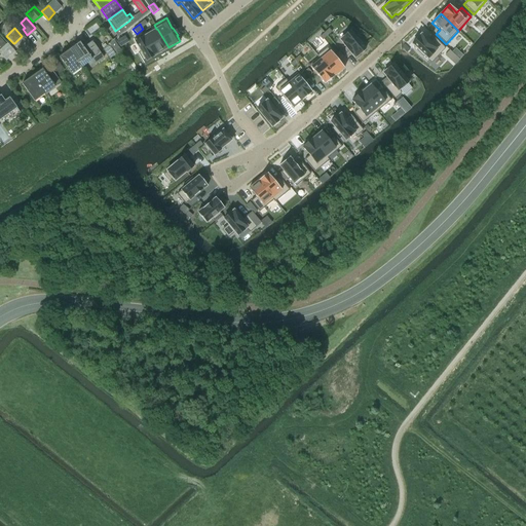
[(147,35),(146,35),(157,54),(168,47),(157,29),(156,29),(147,35)]
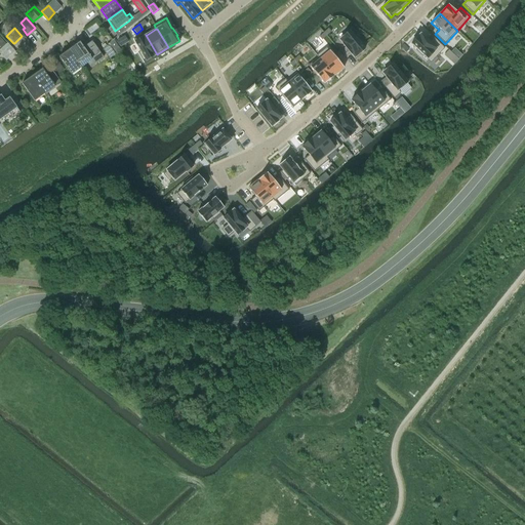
[(350,31),(338,40),(354,58),(364,49),(360,44),(361,43),(356,37),(355,38),(350,31)]
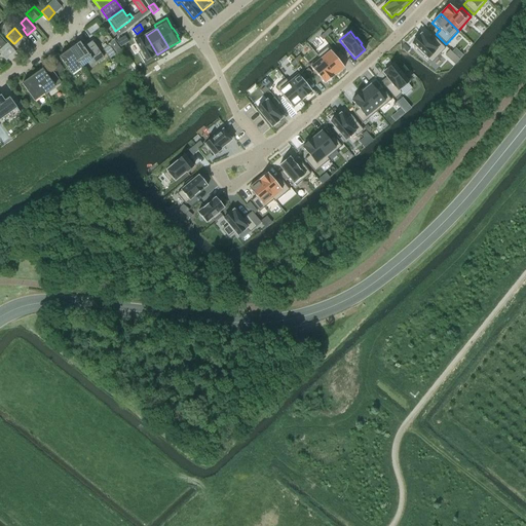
[(146,33),(134,40),(141,51),(139,52),(143,61),(145,60),(146,61),(157,54),(146,35),(147,35),(146,33)]
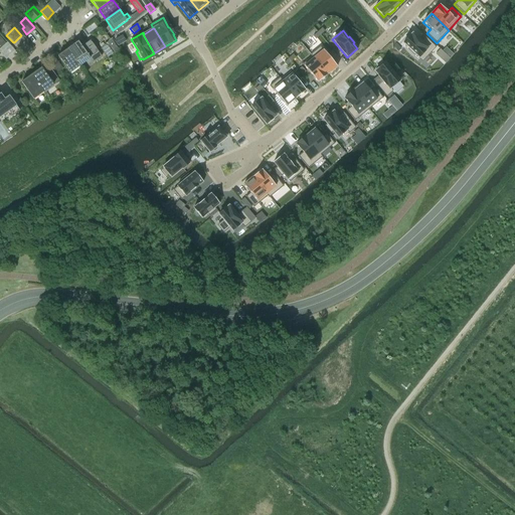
[(412,33),(403,43),(408,48),(407,49),(414,55),(415,54),(422,61),(435,47),(425,38),(421,42),(412,33)]
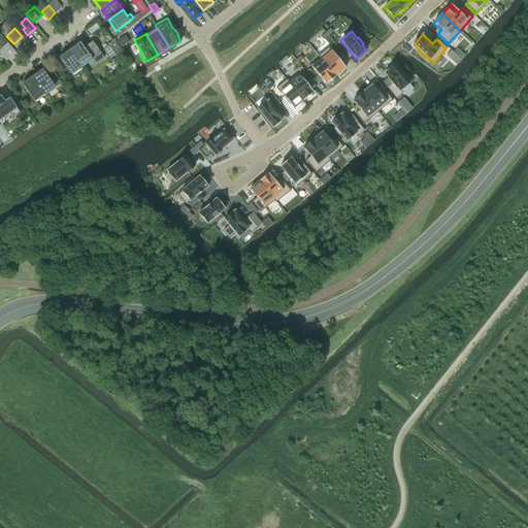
[(91,68),(104,59),(94,43),(93,43),(92,42),(84,47),(80,42),(70,50),(83,67),(88,63),(91,68)]
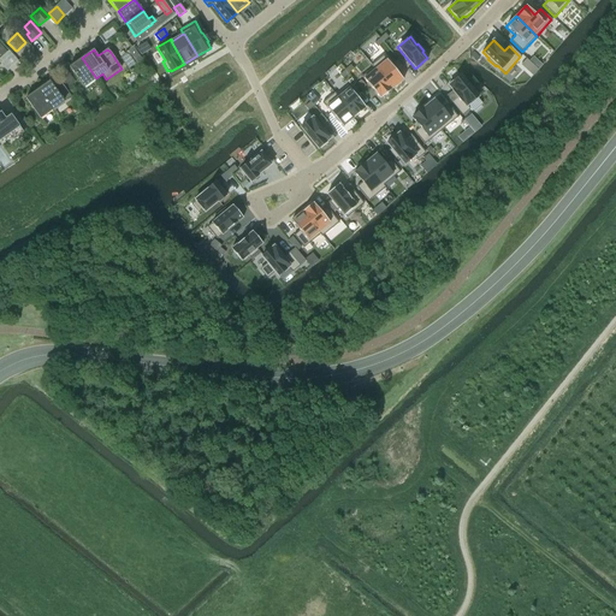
[(138,60),(132,52),(126,55),(132,64),(138,60)]
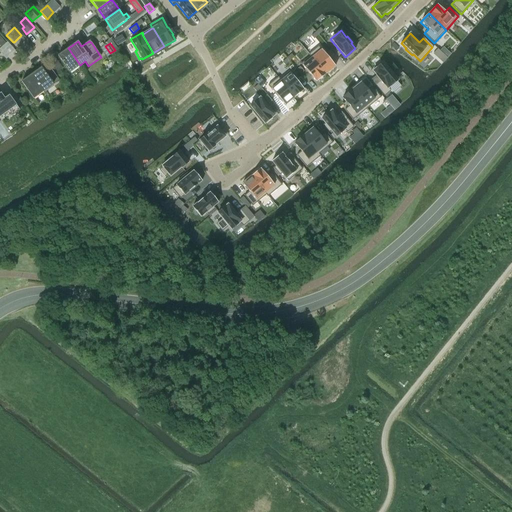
[(318,46),(308,54),(310,56),(325,74),(335,66),(318,46)]
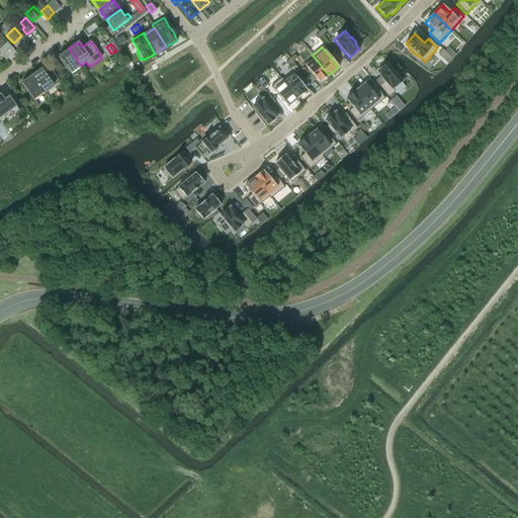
[(81,66),(69,49),(58,57),(70,73),(81,66)]
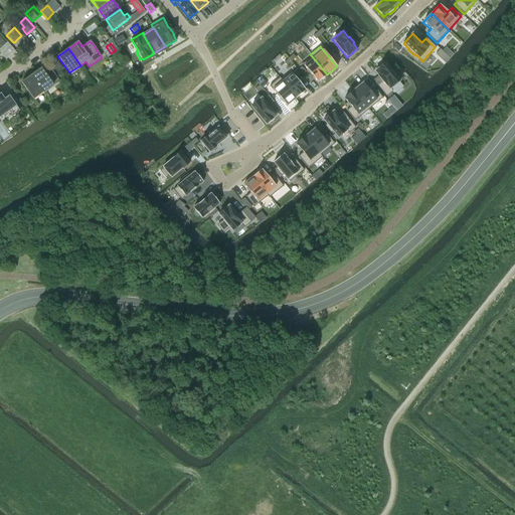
[(312,56),(302,64),(318,82),(327,74),(312,56)]
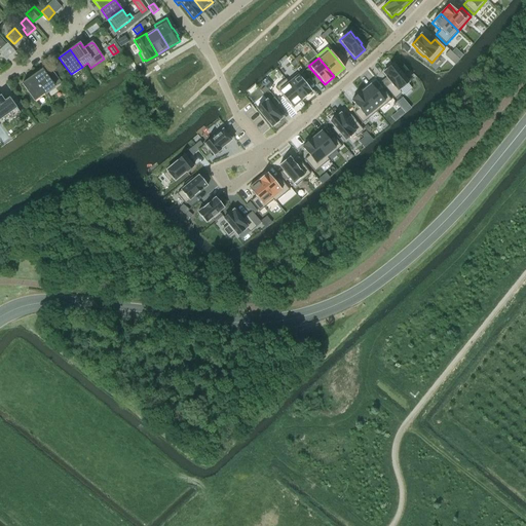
[(392,65),(382,73),(390,83),(385,87),(395,98),(401,92),(399,90),(408,82),(403,76),(404,75),(398,69),(397,69),(392,65)]
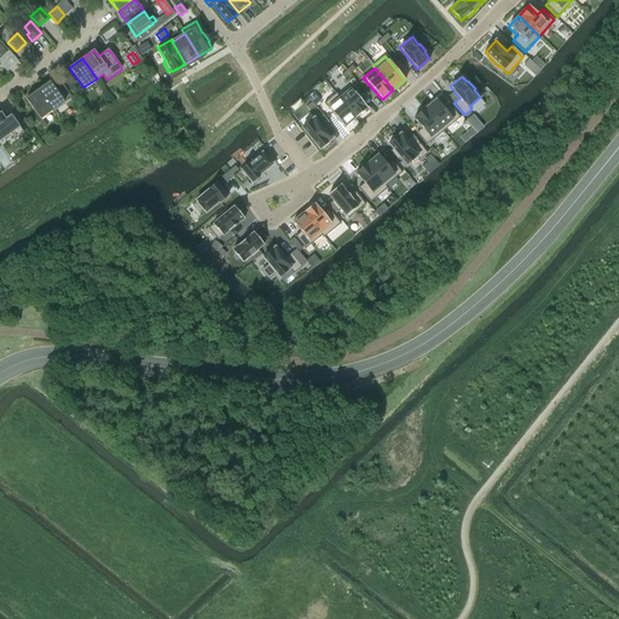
[(38,90),(52,110),(64,102),(50,81),(38,90)]
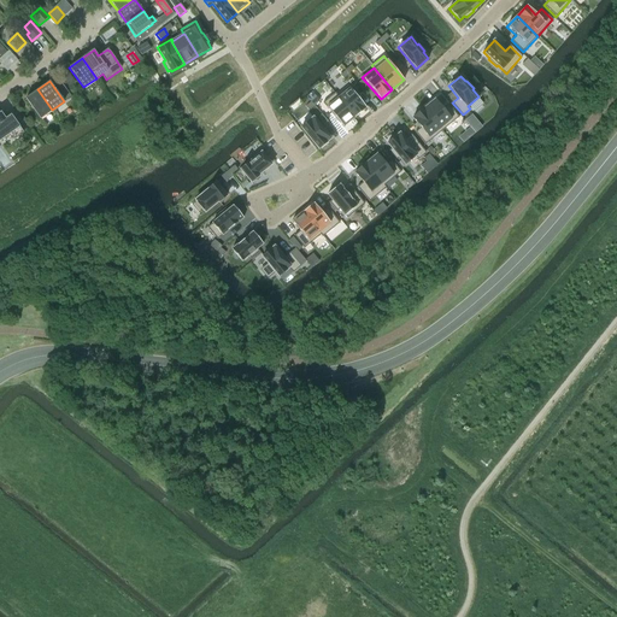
[(336,95),(354,118),(366,109),(347,86),(336,95)]
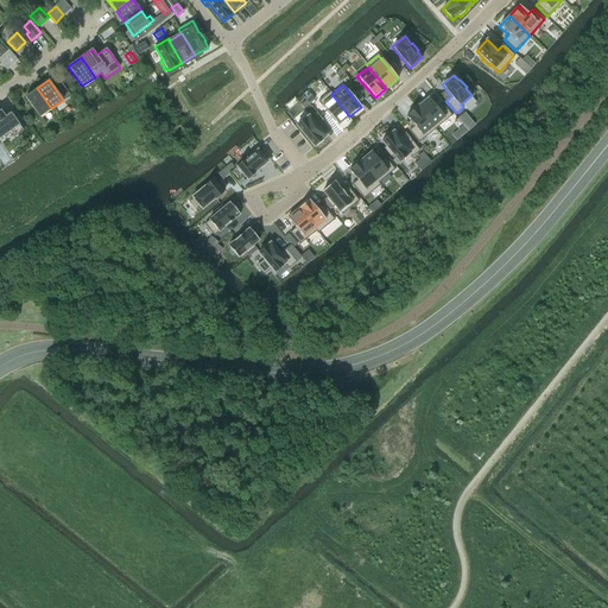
[(51,108),(37,88),(25,97),(39,116),(51,108)]
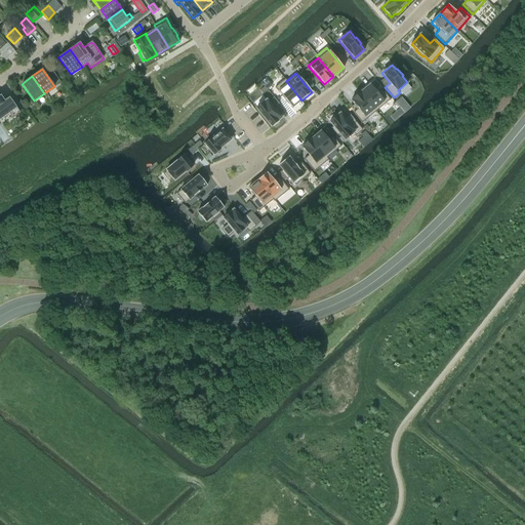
[(285,79),(275,87),(291,109),(301,101),(286,81),(285,79)]
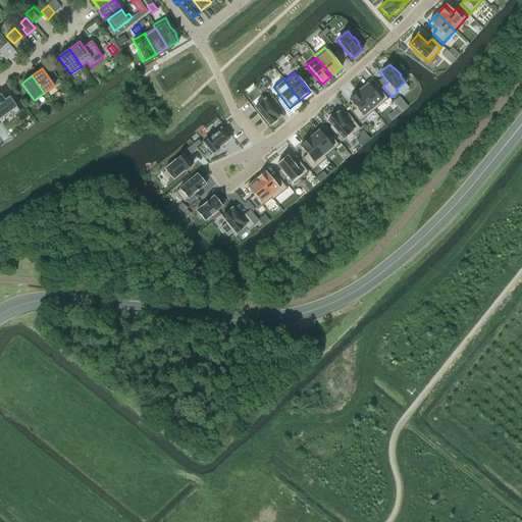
[(367,85),(358,92),(373,111),(387,99),(379,89),(374,93),(367,85)]
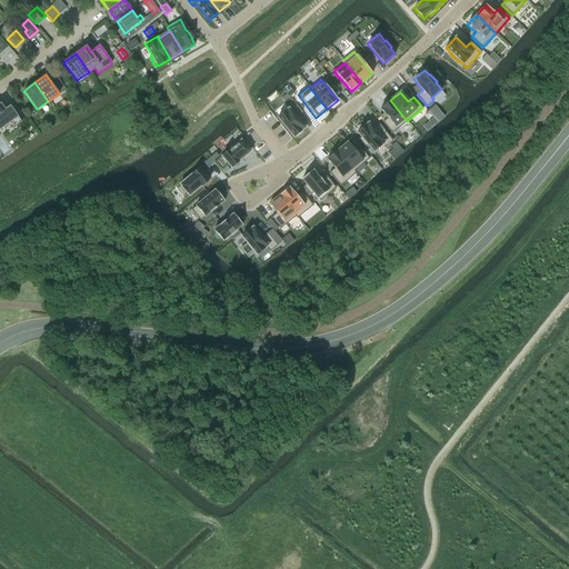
[(390,100),(380,109),(388,118),(382,122),(392,133),(407,121),(390,100)]
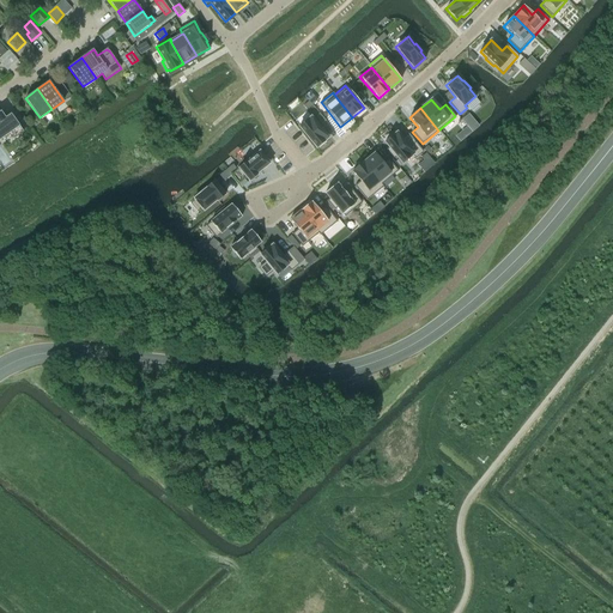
[(0,140),(19,127),(11,114),(5,117),(0,111),(0,140)]
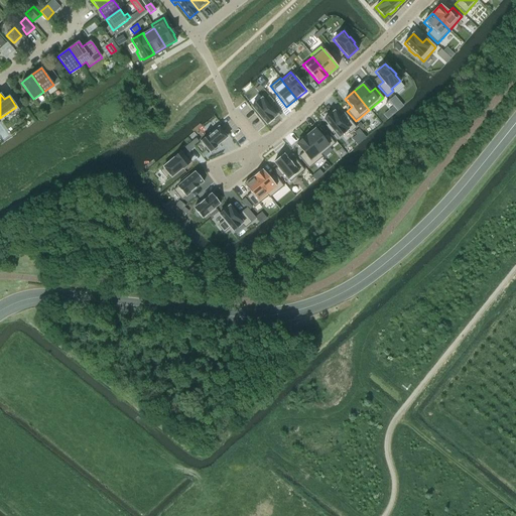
[(262,99),(251,107),(266,125),(267,124),(268,125),(275,120),(273,119),(276,116),(262,99)]
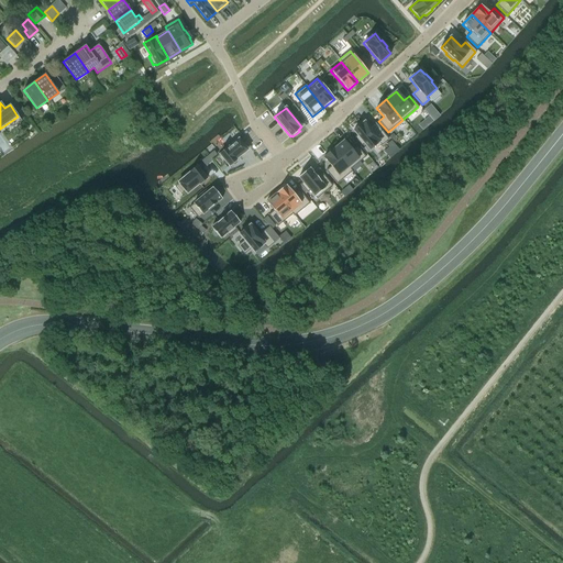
[(364,121),(353,131),(357,136),(355,138),(362,145),(363,143),(370,151),(379,142),(382,144),(388,140),(378,128),(373,132),(364,121)]
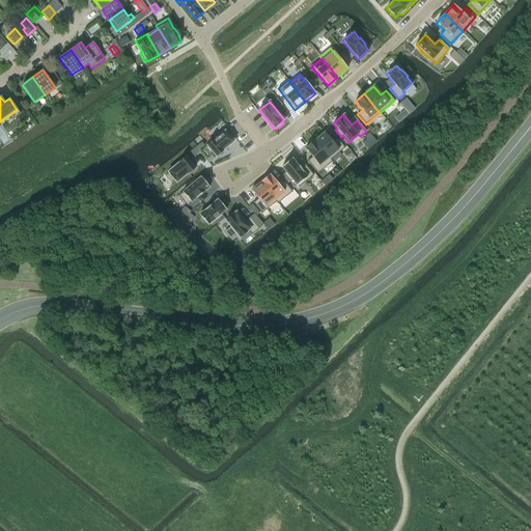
[(0,126),(0,138),(3,143),(9,139),(0,126)]
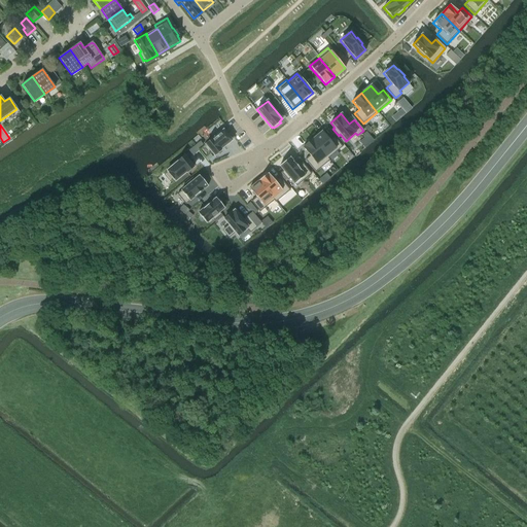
[(214,137),(205,145),(214,155),(221,150),(220,150),(232,141),(223,130),(221,132),(220,131),(213,136),(214,137)]
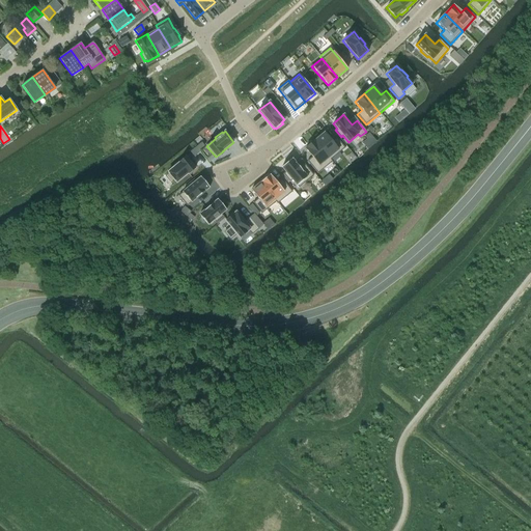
[(324,133),(314,141),(332,162),(346,149),(336,137),(331,141),(324,133)]
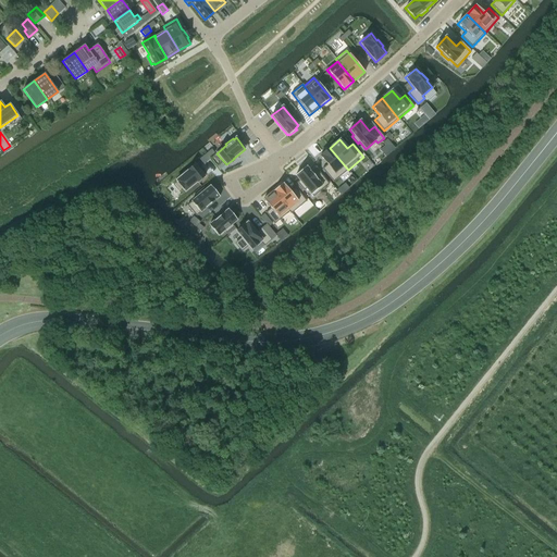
[(330,148),(320,156),(327,164),(322,169),(333,182),(348,170),(330,148)]
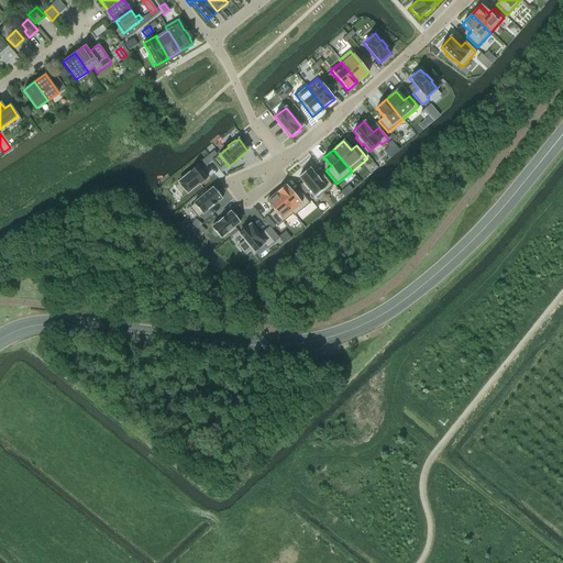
[(208,155),(201,161),(206,166),(212,161),(211,158),(208,155)]
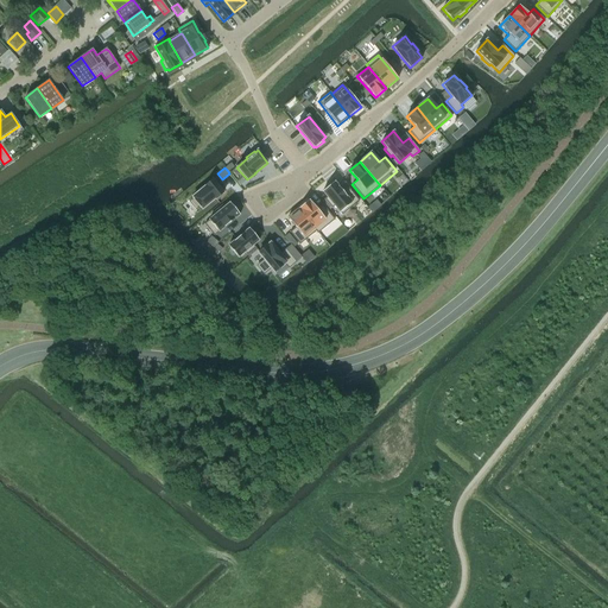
[(191,201),(189,202),(196,209),(197,208),(200,210),(215,198),(215,200),(223,192),(213,181),(190,198),(191,201)]
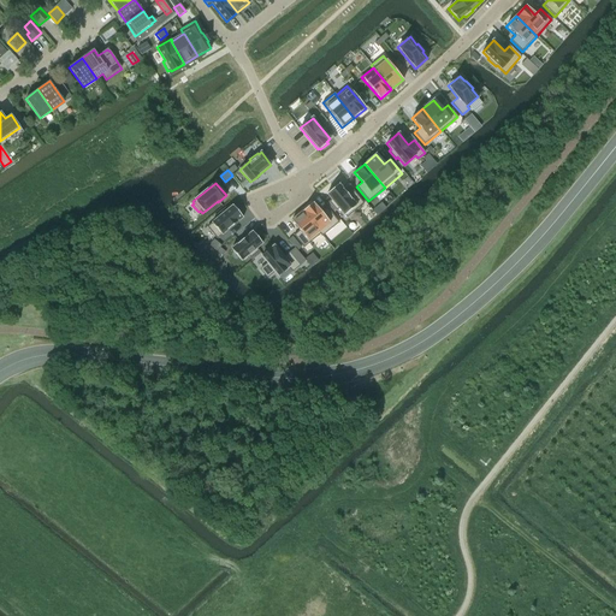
[(338,184),(326,194),(331,200),(329,202),(336,211),(338,208),(345,218),(363,203),(351,189),(347,194),(338,184)]
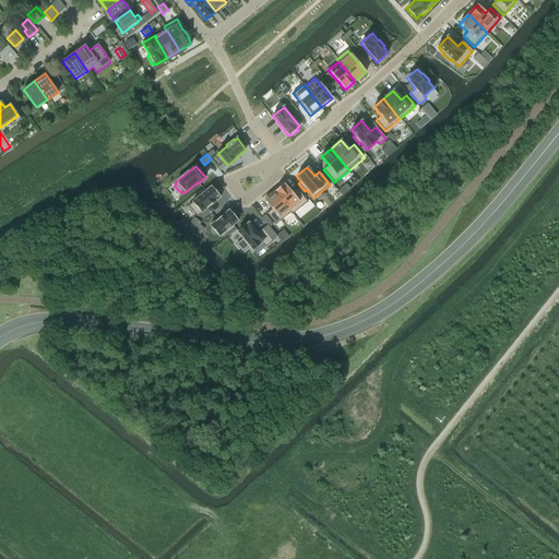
[(284,183),(274,192),(290,212),(290,213),(292,214),(307,202),(296,189),(292,192),(284,183)]
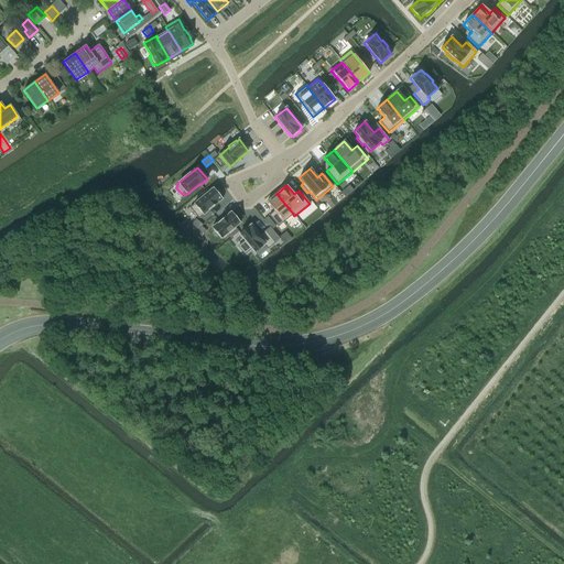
[(199,199),(190,207),(198,219),(221,199),(220,197),(223,195),(217,188),(215,191),(213,188),(208,193),(206,190),(197,197),(199,199)]
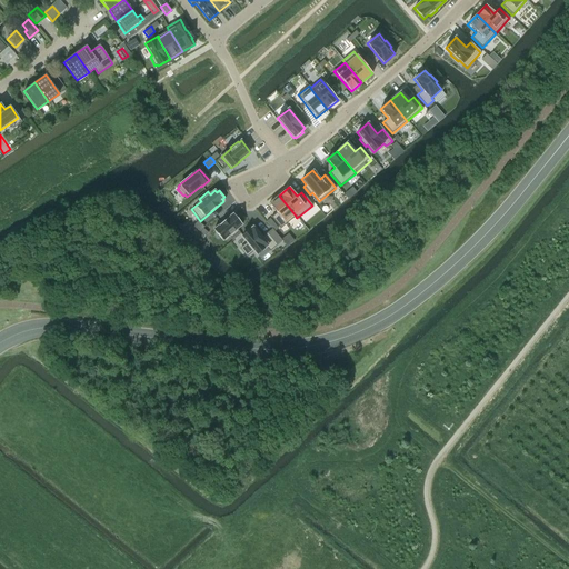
[(279,196),(269,203),(276,213),(271,217),(280,229),(296,217),(296,216),(279,196)]
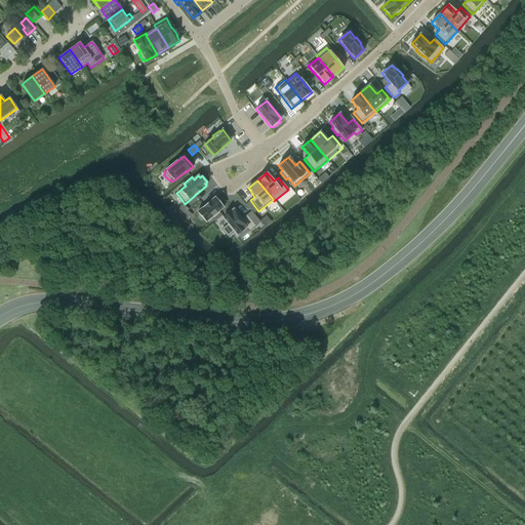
[(215,197),(197,212),(205,223),(211,217),(213,220),(220,213),(218,211),(224,207),(215,197)]
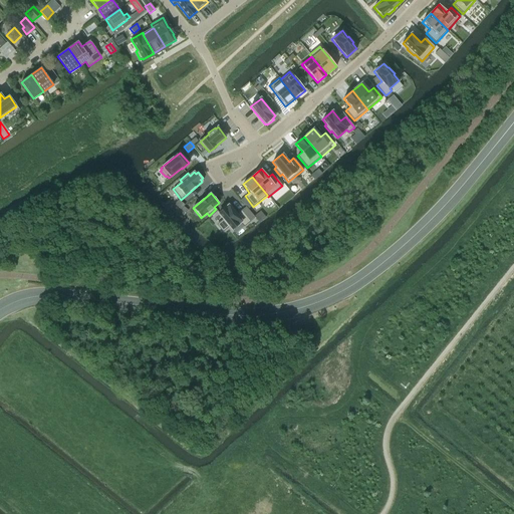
[(178,200),(175,205),(181,210),(183,207),(185,205),(178,200)]
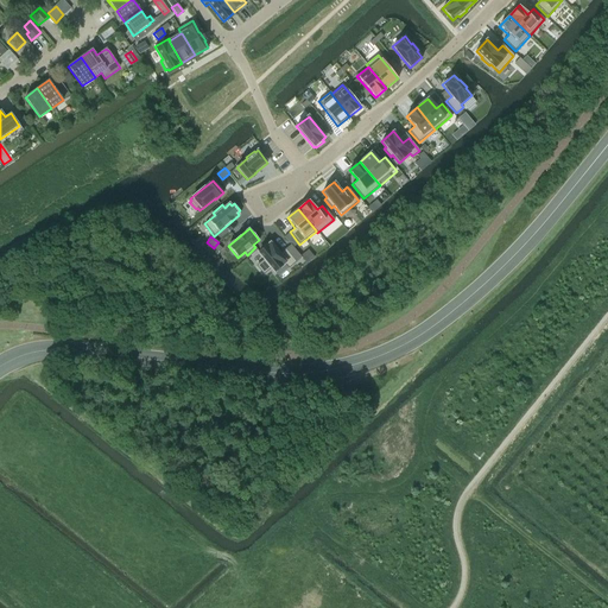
[(264,260),(257,266),(264,273),(271,267),(274,272),(285,264),(289,267),(296,261),(285,249),(279,254),(270,242),(258,253),(264,260)]
